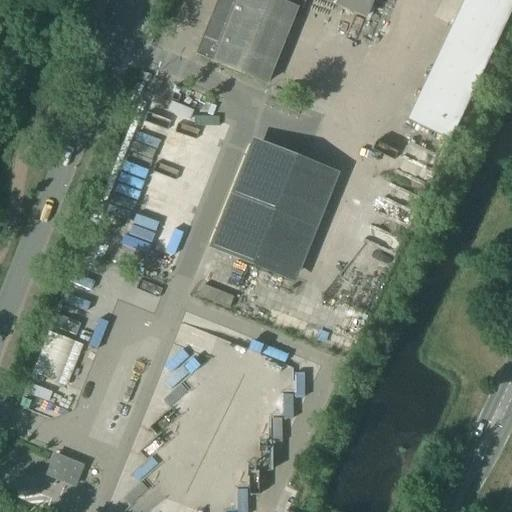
[(218,0),(196,55),(214,62),(214,63),(266,84),(296,10),(302,9),(305,0),(319,0),(366,19),(373,0),(218,0)]
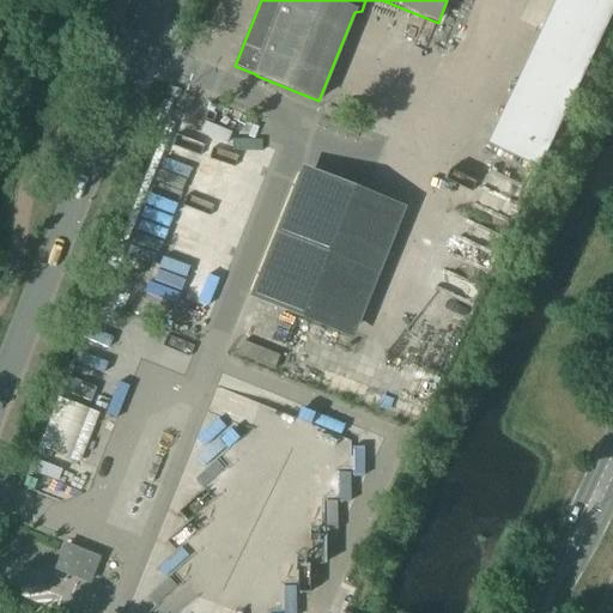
[(540,169),(612,10),(612,0),(554,0),(487,144),(540,169)]
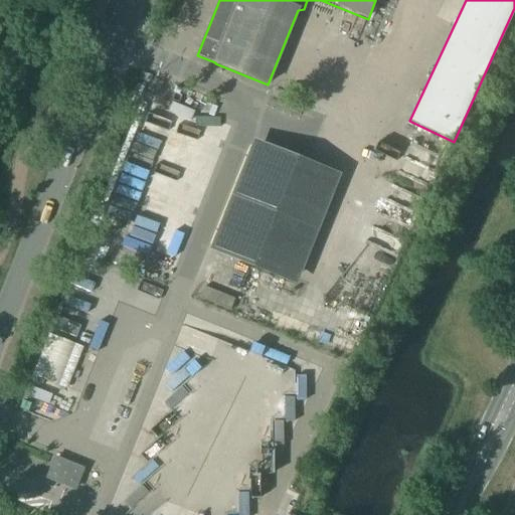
[(258,147),(217,247),(292,278),(333,177),(258,147)]
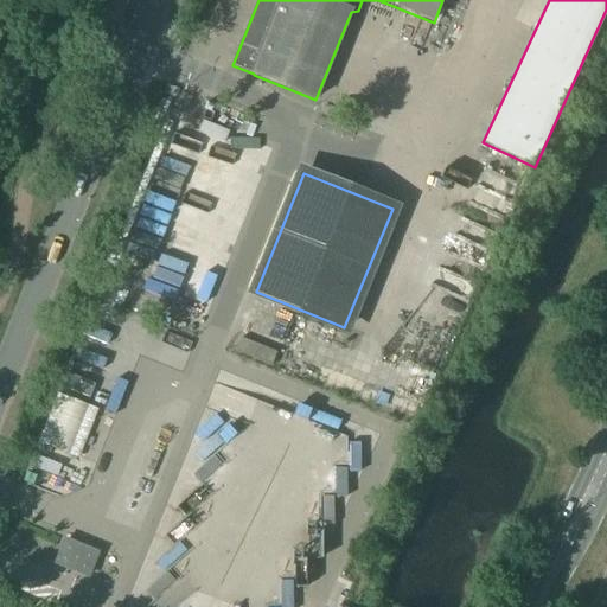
[(78,459),(97,410),(57,394),(38,442),(78,459)]
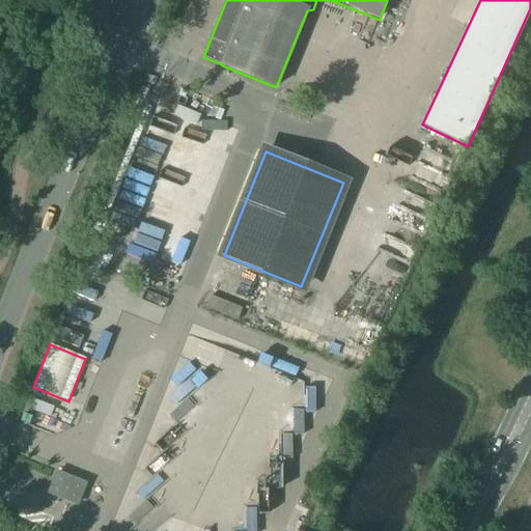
[(87,483),(57,471),(48,495),(78,507),(87,483)]
